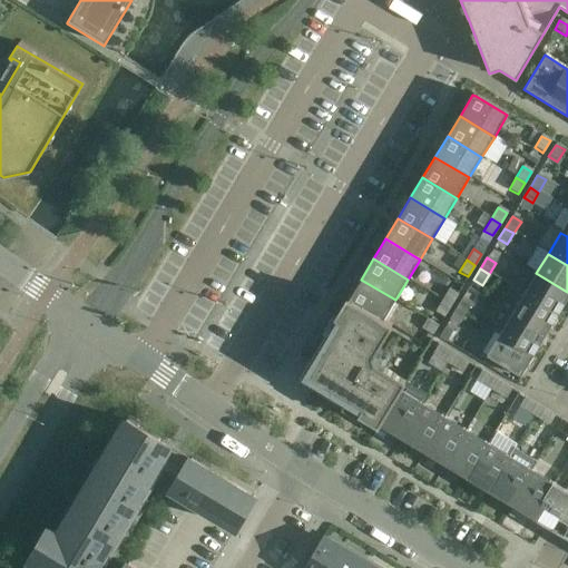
[(524,294),(557,315),(567,297),(567,292),(536,273),(524,294)]
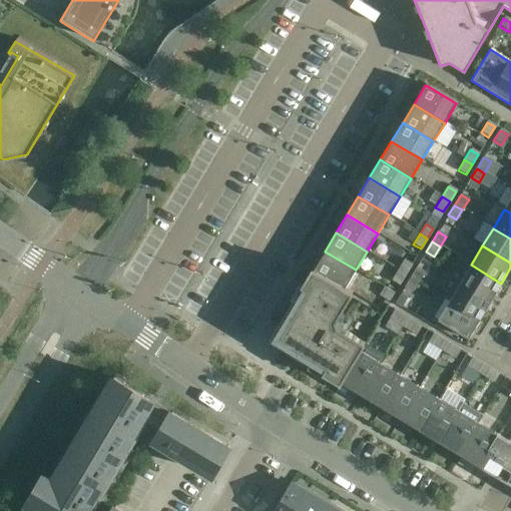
[(356,270),(325,251),(313,271),(311,270),(344,290),(356,270)]
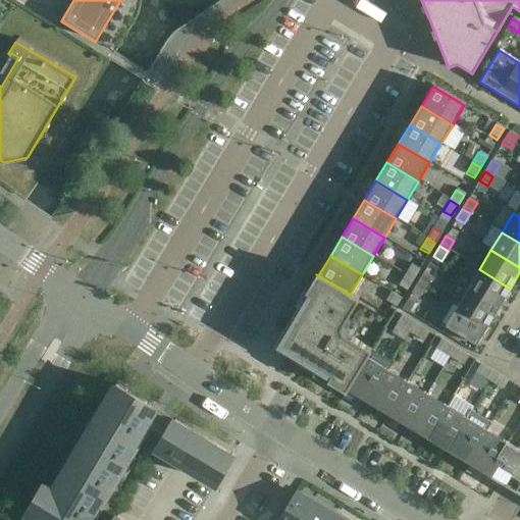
[(404,275),(412,279),(418,270),(410,265),(404,275)]
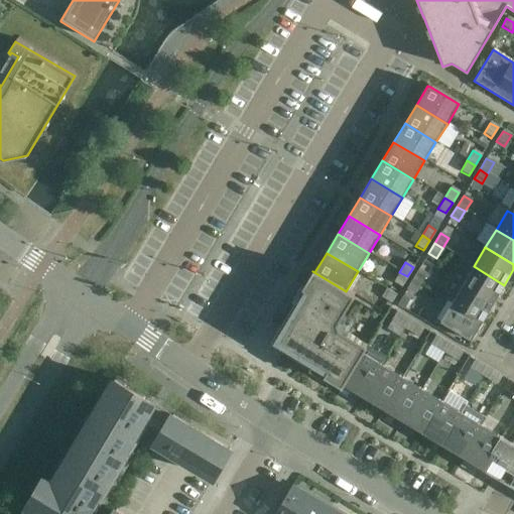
[(462,285),(493,304),(504,285),(474,266),(462,285)]
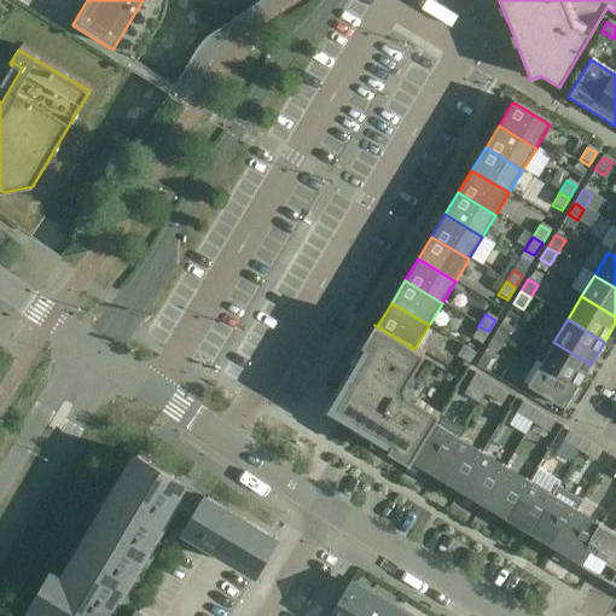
[(494,336),(504,341),(511,329),(501,324),(494,336)]
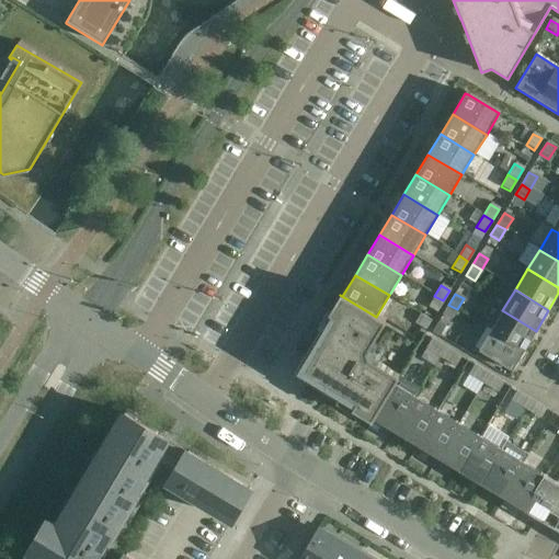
[(373,419),(398,376),(368,358),(366,351),(385,321),(376,317),(340,295),(304,356),(300,361),(306,380),(310,383),(309,383),(338,400),(341,395),(356,403),(353,409),(372,420),(373,419)]
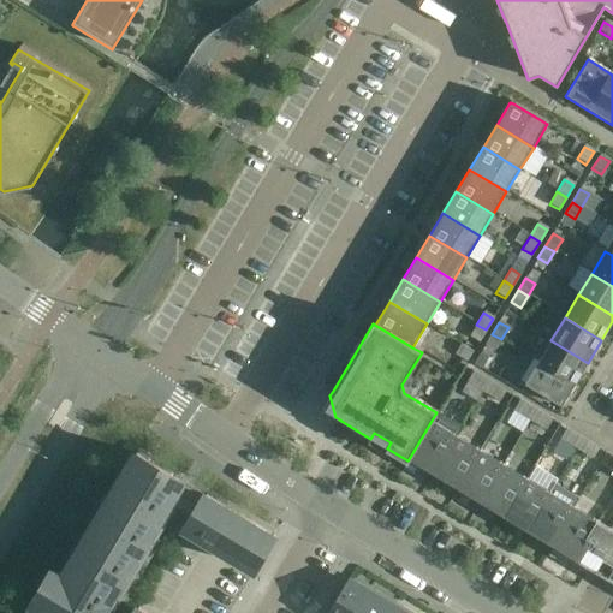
[(486,329),(476,325),(469,338),(478,343),(486,329)]
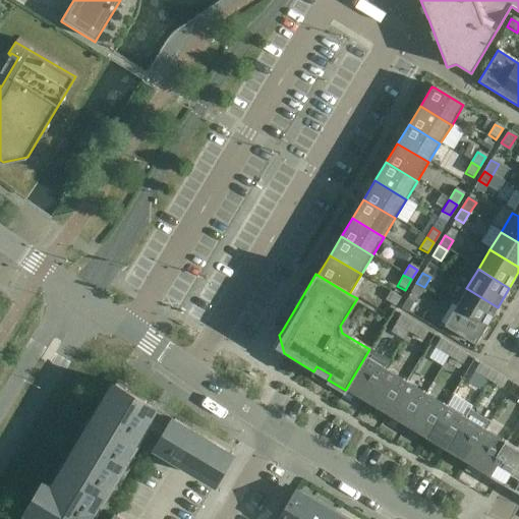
[(424,287),(416,283),(410,293),(417,298),(424,287)]
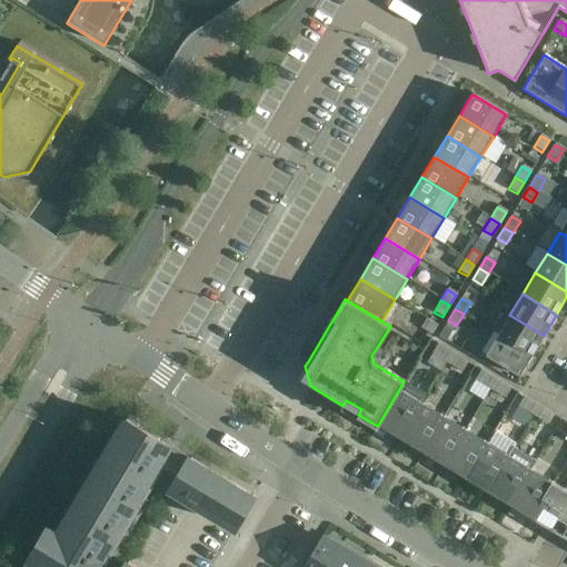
[(497,335),(531,356),(544,336),(509,315),(497,335)]
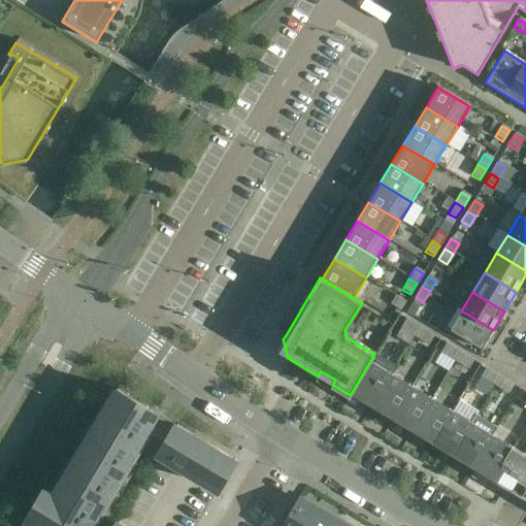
[(389,304),(400,310),(405,302),(394,296),(389,304)]
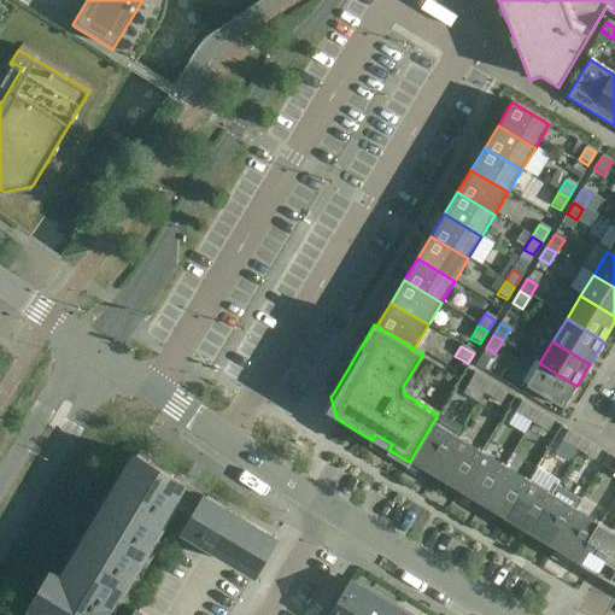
[(577,386),(539,363),(526,386),(563,409),(577,386)]
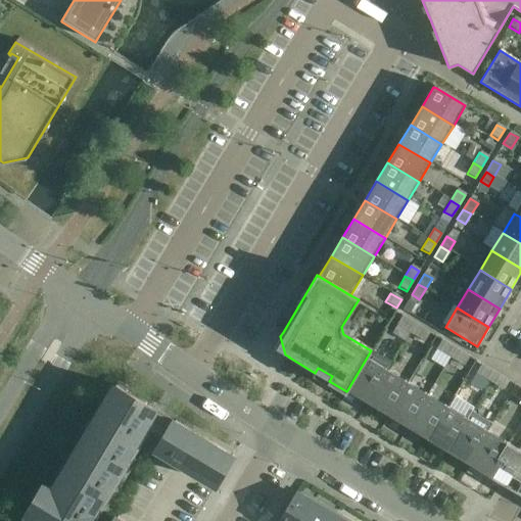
[(410,334),(415,325),(401,317),(395,326),(410,334)]
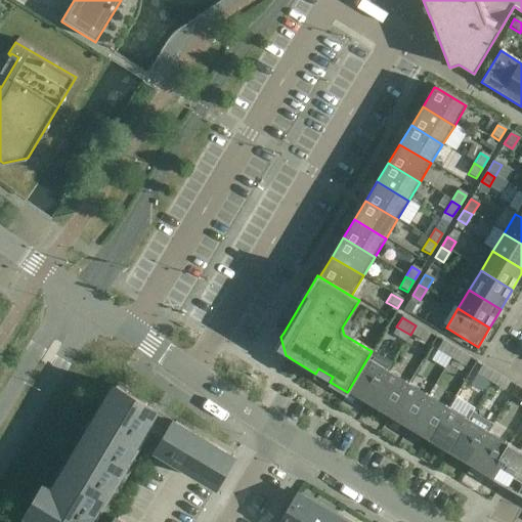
[(416,325),(410,335),(424,343),(429,334),(416,325)]
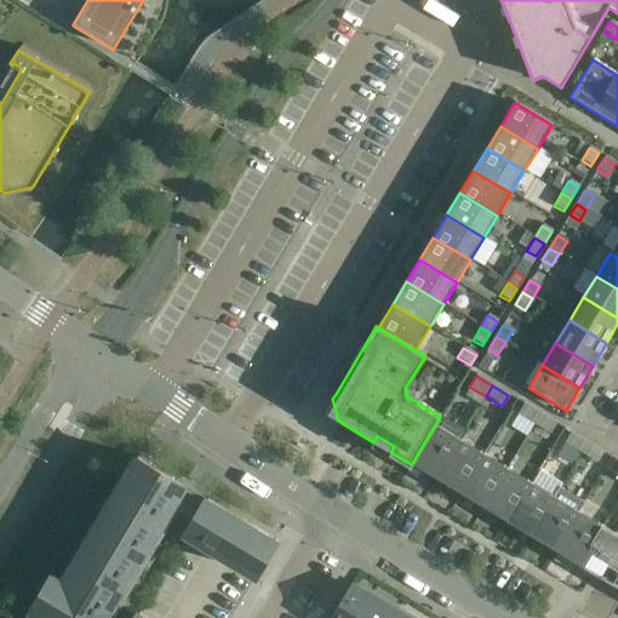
[(533,425),(539,415),(524,405),(516,415),(533,425)]
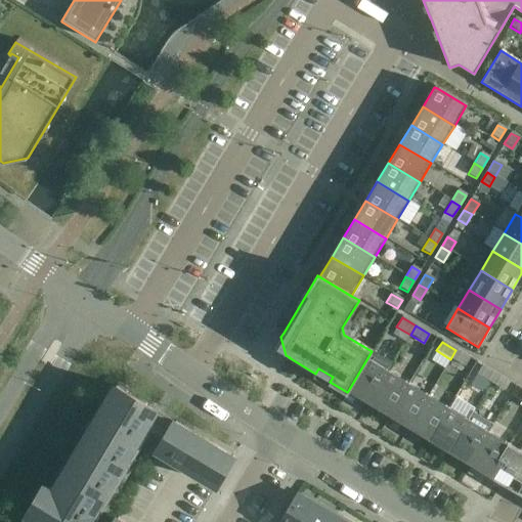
[(455,350),(450,359),(464,367),(469,358),(455,350)]
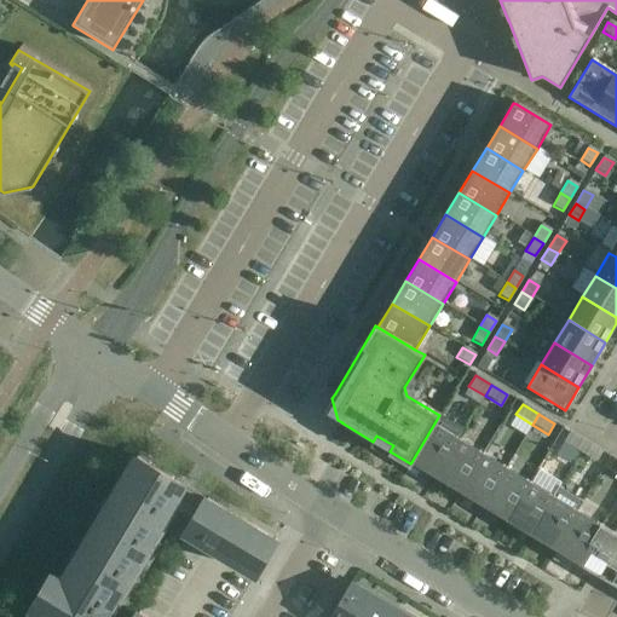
[(439,415),(411,462),(436,477),(459,440),(465,431),(439,415)]
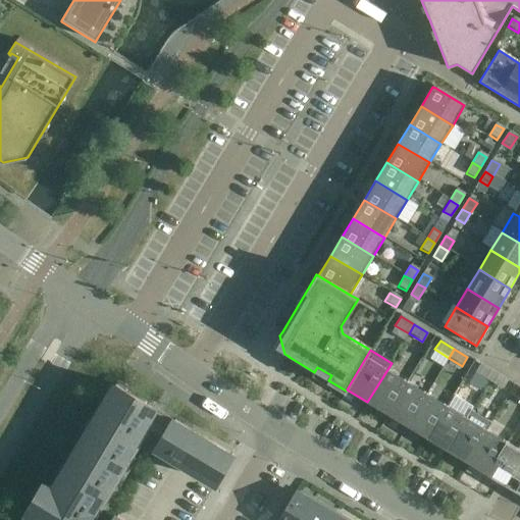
[(487,381),(492,372),(480,365),(467,384),(478,392),(485,380),(487,381)]
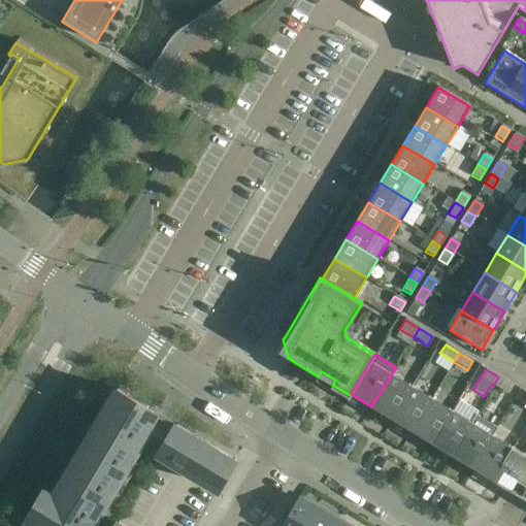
[(391,419),(411,387),(391,375),(371,406),(391,419)]
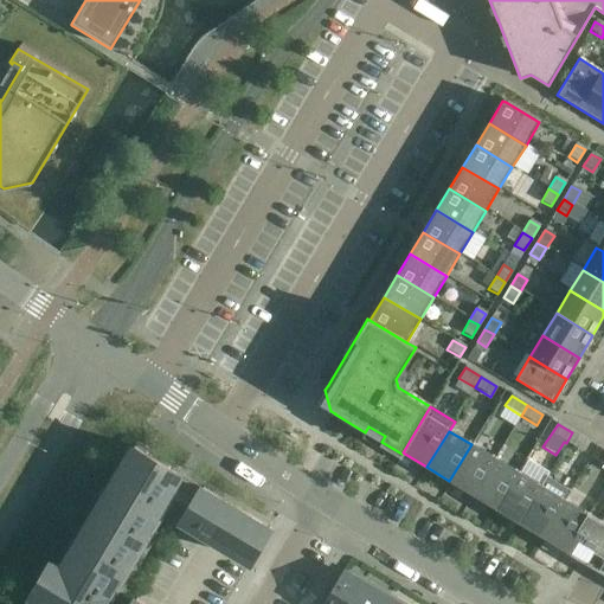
[(572,432),(566,443),(583,453),(589,443),(572,432)]
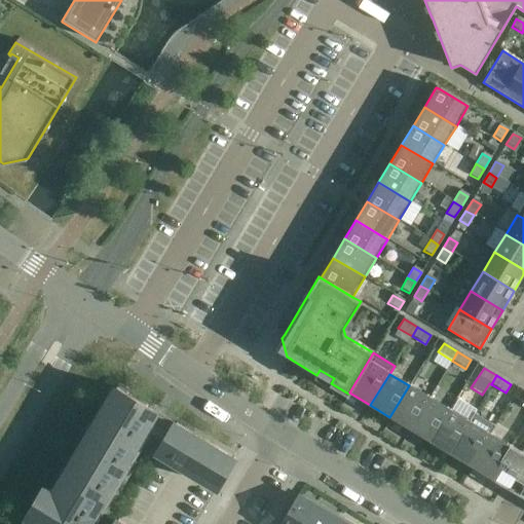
[(410,429),(428,398),(409,385),(389,417),(410,429)]
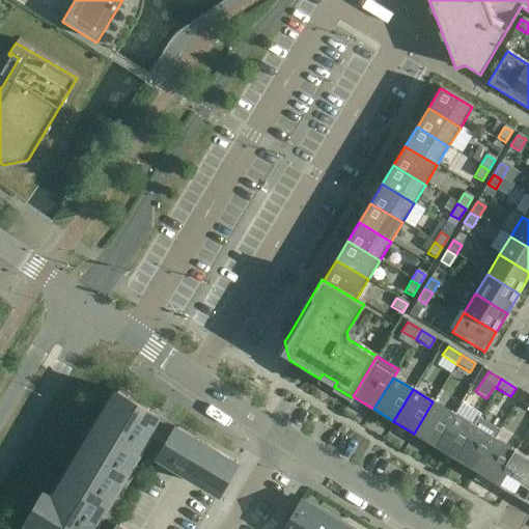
[(90,528),(157,417),(116,393),(53,500),(44,495),(26,524),(34,528),(90,528)]
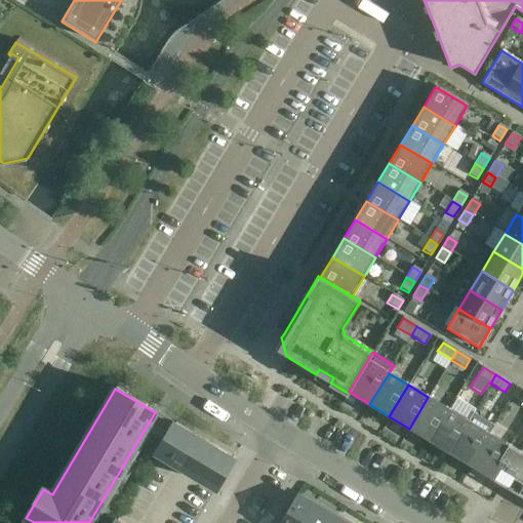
[(429,441),(448,409),(428,397),(409,429),(429,441)]
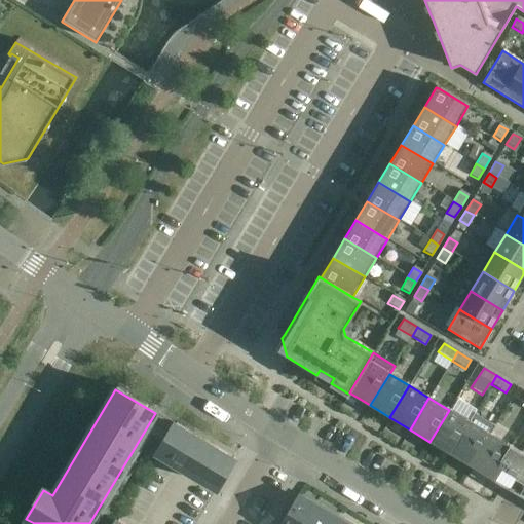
[(450,454),(469,422),(449,410),(429,442),(450,454)]
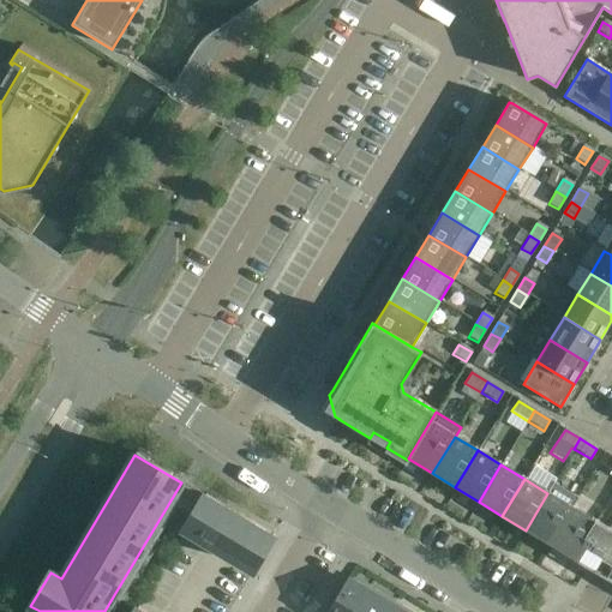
[(549,544),(571,508),(576,499),(552,485),(547,493),(526,531),(549,544)]
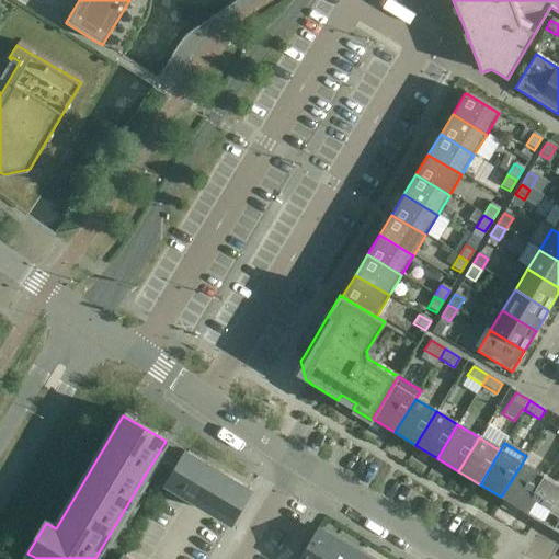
[(230,521),(249,490),(186,453),(184,456),(171,448),(156,476),(230,521)]
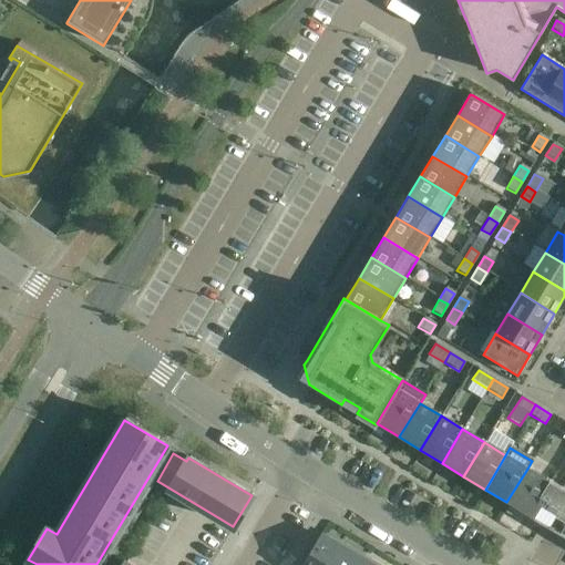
[(527,515),(548,481),(527,469),(506,502),(527,515)]
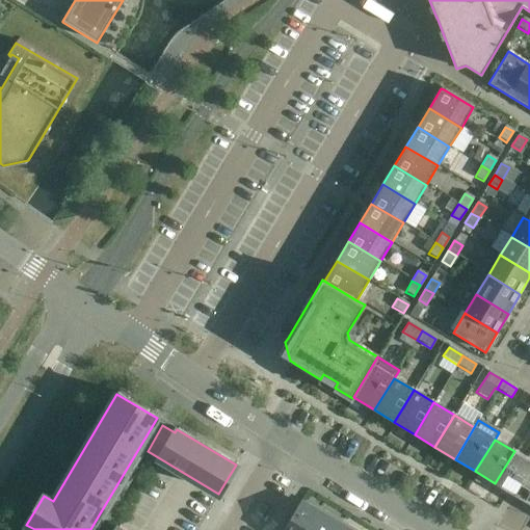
[(524,501),(529,491),(529,460),(514,451),(495,483),(518,497),(524,501)]
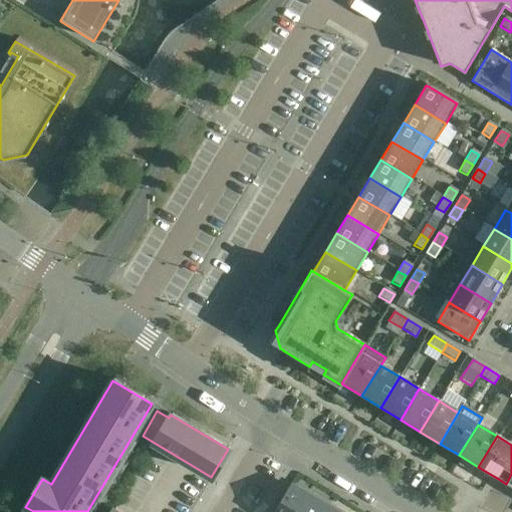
[(300,511),(311,496),(300,489),(298,491),(291,487),(276,511),(300,511)]
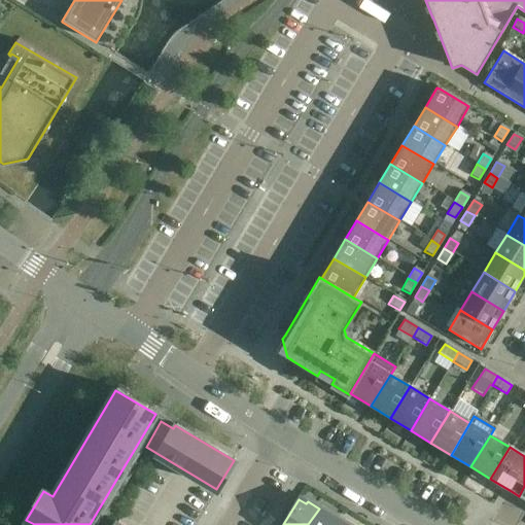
[(333,524),(337,519),(335,521),(328,518),(330,515),(319,509),(308,524),(333,524)]
